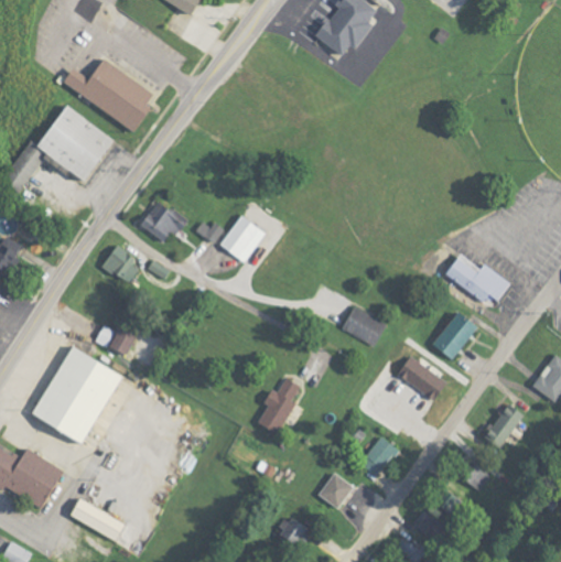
[(160,0),(201,0),(187,19),(160,0)]
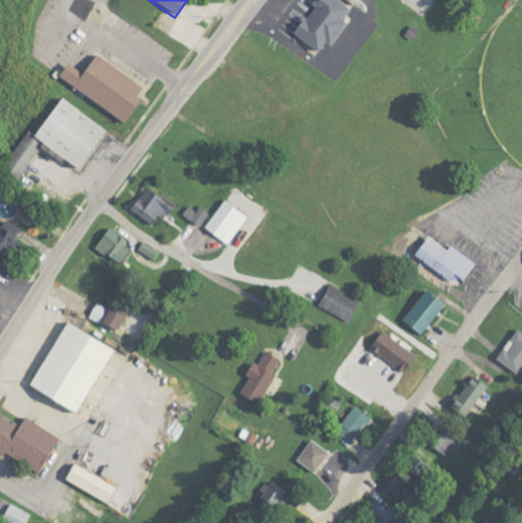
[(290,32),(302,17),(306,21),(316,8),(311,4),(314,0),(335,0),(348,9),(338,21),(344,23),(327,43),(323,40),(315,51),(290,32)]
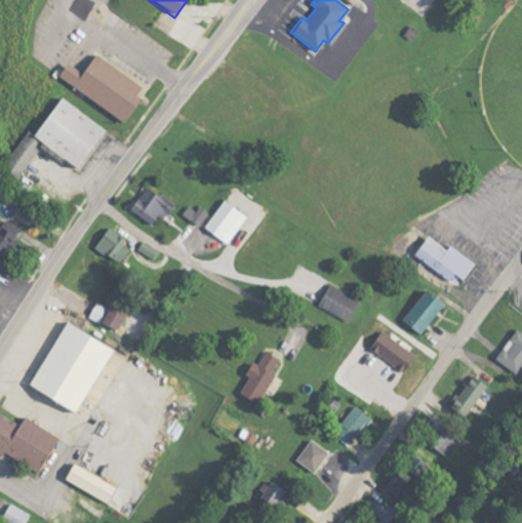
[(56,80),(59,76),(65,68),(80,78),(93,59),(141,92),(135,101),(142,105),(126,127),(56,80)]
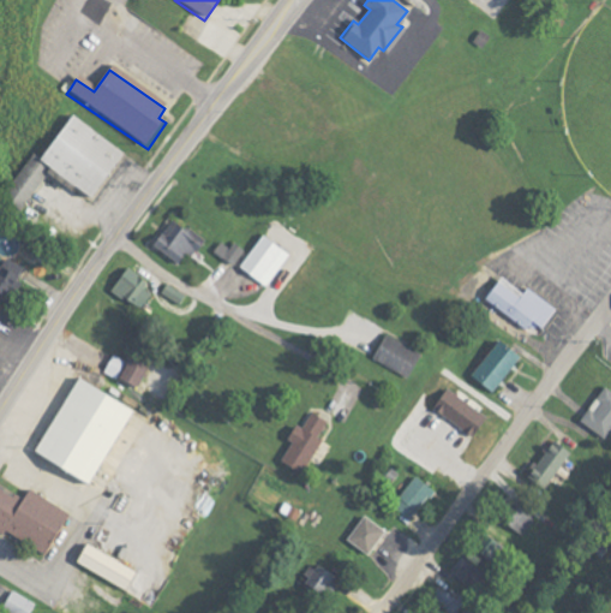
[(90,201),(124,155),(70,114),(36,160),(90,201)]
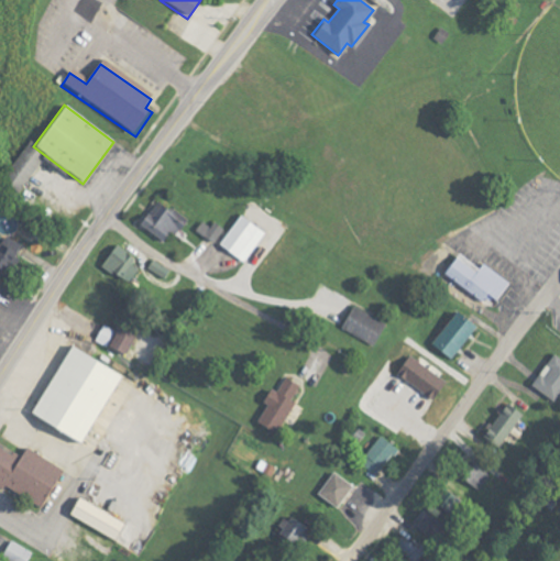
[(19,193),(1,179),(25,146),(43,160),(19,193)]
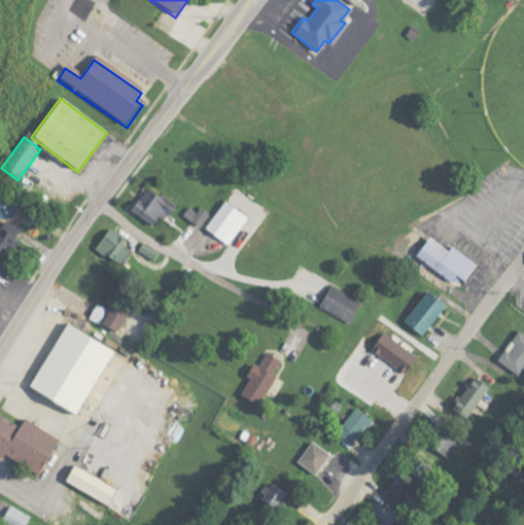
[(131,209),(146,189),(156,198),(159,195),(173,206),(162,220),(155,215),(150,223),(131,209)]
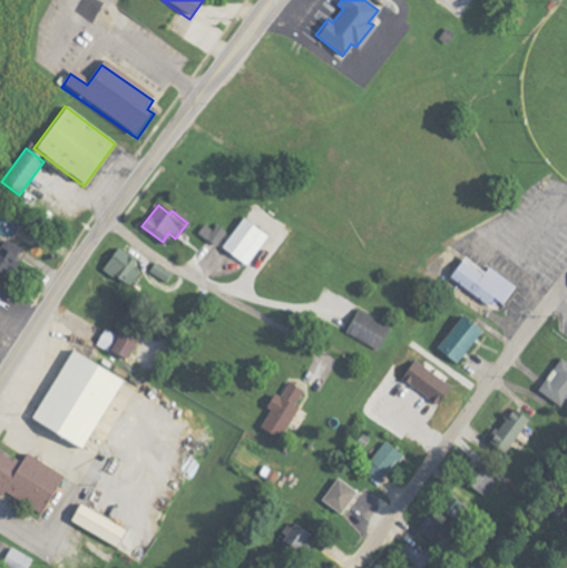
[(222,247),(244,216),(270,235),(247,266),(222,247)]
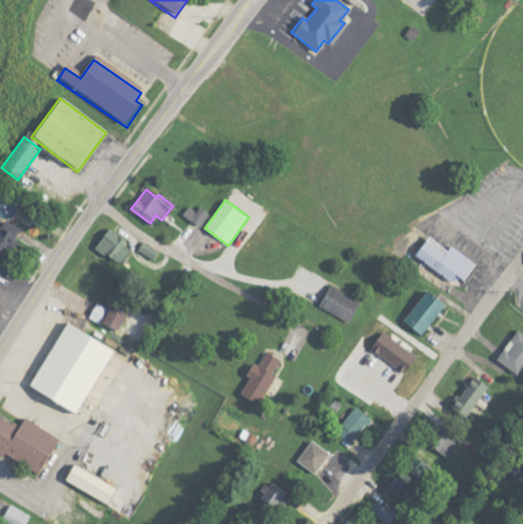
[(189,208),(196,213),(199,208),(208,214),(198,225),(184,215),(189,208)]
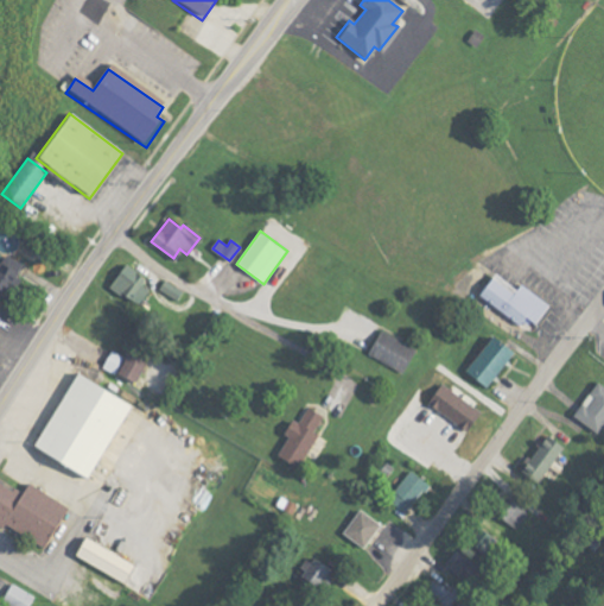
[(110,289),(125,265),(146,279),(141,286),(148,291),(138,307),(110,289)]
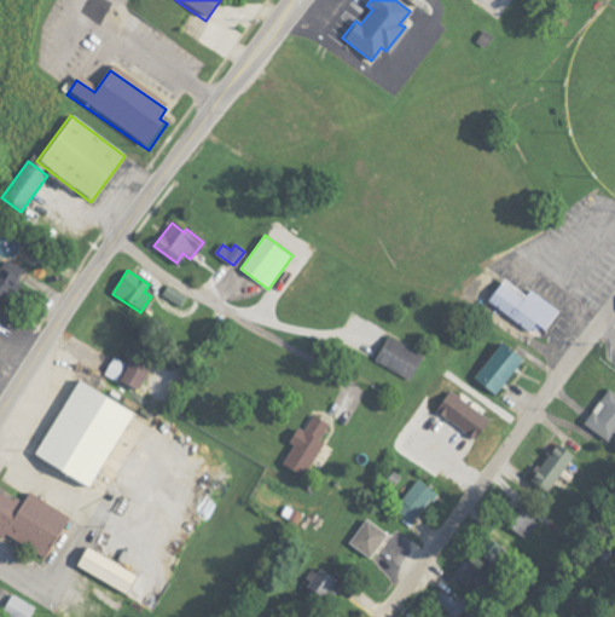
[(488,299),(504,278),(526,295),(531,289),(558,312),(541,333),(533,327),(529,330),(488,299)]
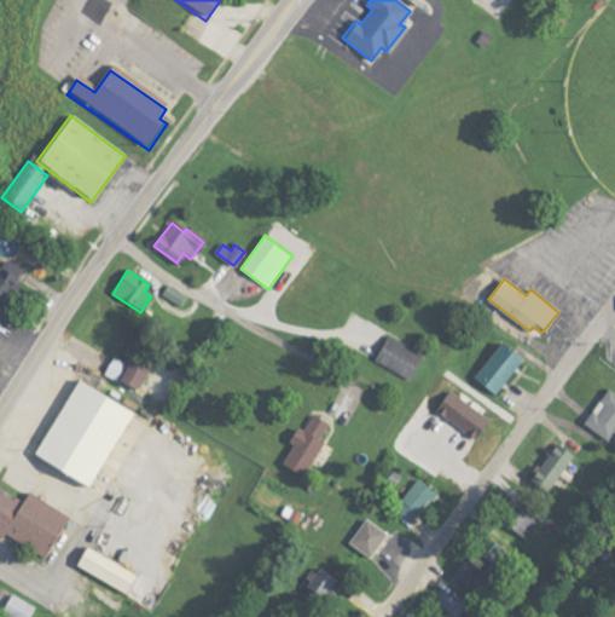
[(162,295),(168,286),(186,298),(180,306),(162,295)]
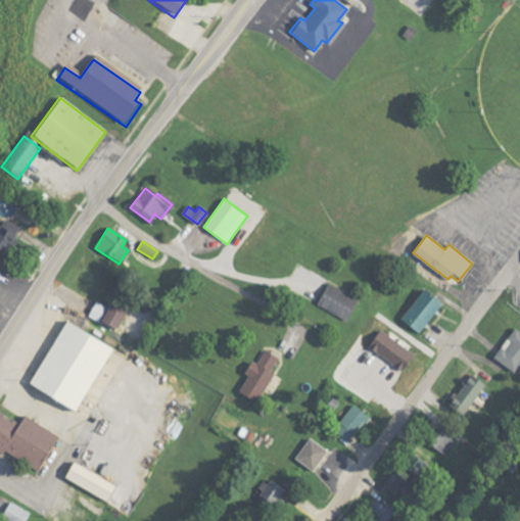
[(317,304),(328,284),(358,300),(347,321),(317,304)]
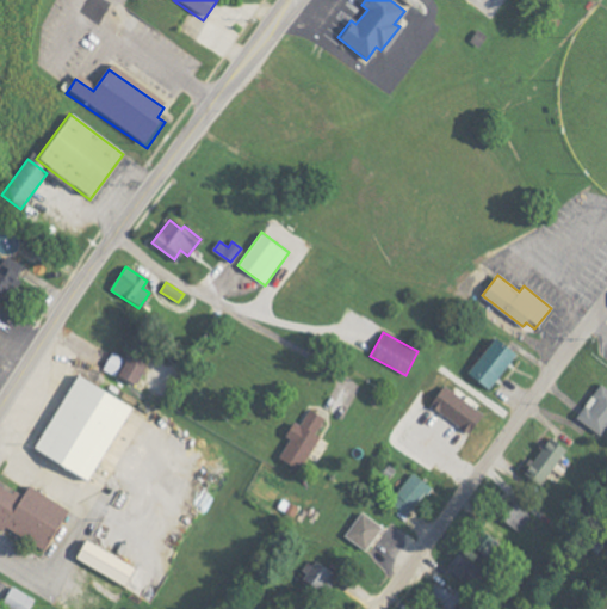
[(468,374),(493,338),(515,355),(489,389),(468,374)]
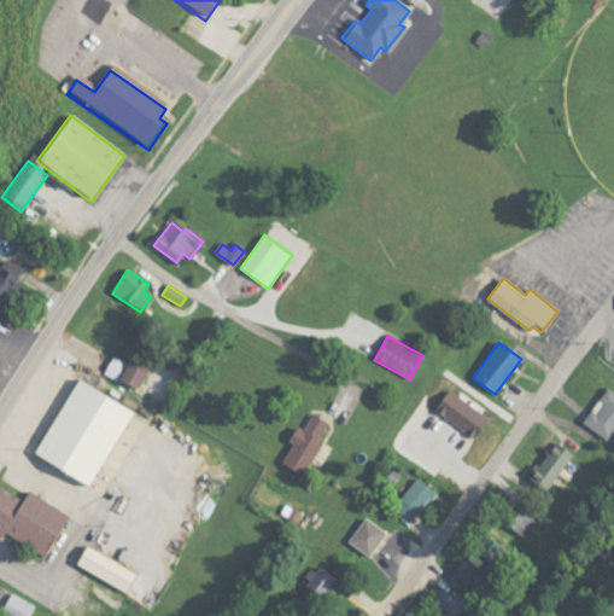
[(105,375),(115,358),(126,364),(132,352),(151,362),(135,390),(105,375)]
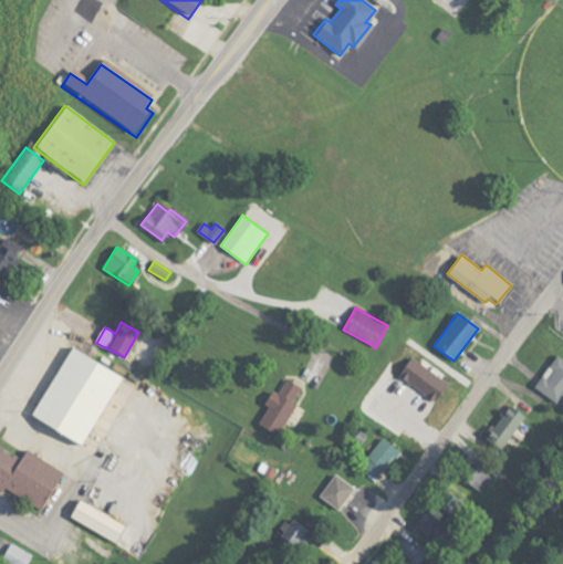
[(29,415),(70,347),(120,378),(79,446),(29,415)]
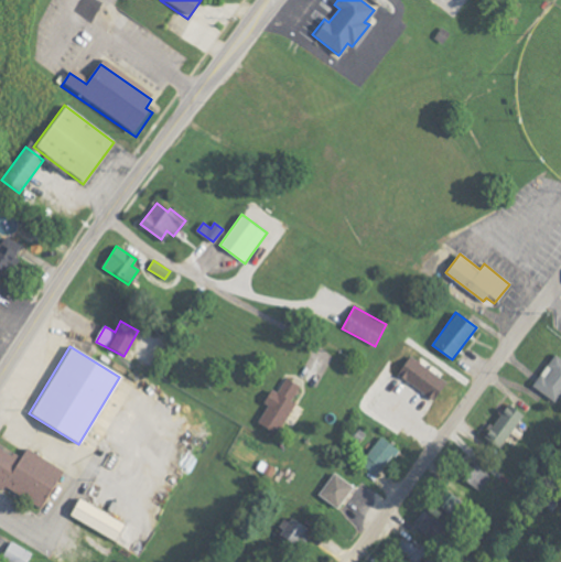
[(532,386),(554,354),(560,358),(560,395),(557,401),(532,386)]
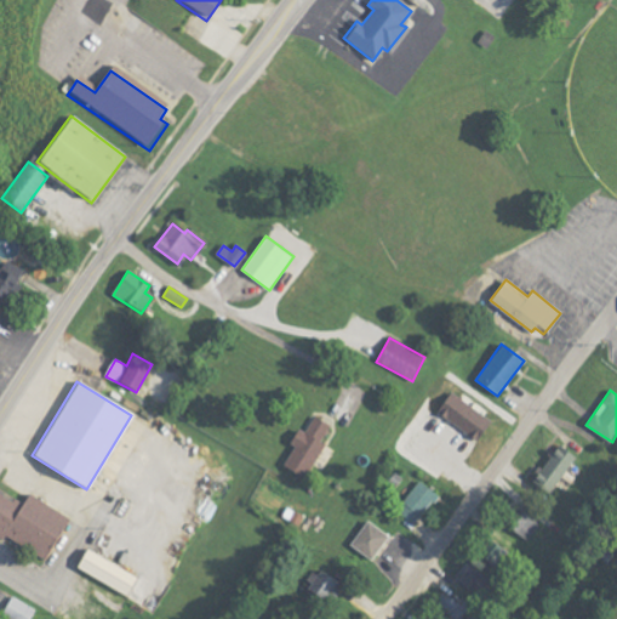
[(284,465),(293,448),(290,444),(298,429),(304,432),(313,418),(330,426),(319,443),(325,447),(306,478),(284,465)]
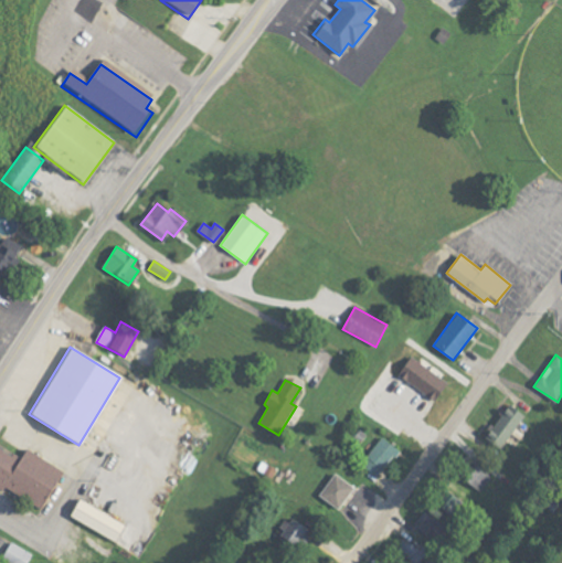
[(508,402),(526,416),(499,450),(481,436),(490,426),(492,428),(502,416),(499,414),(508,402)]
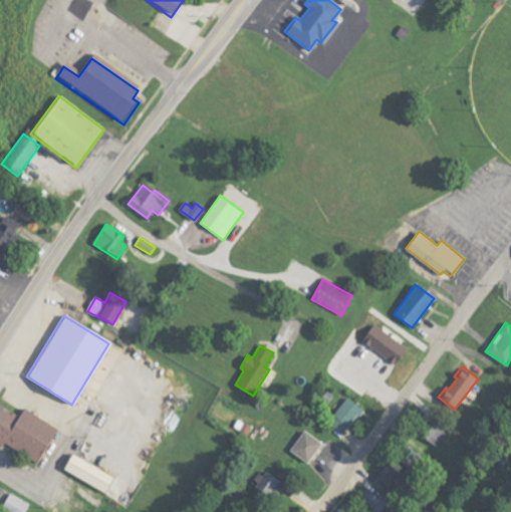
[(327,423),(345,399),(361,411),(343,434),(327,423)]
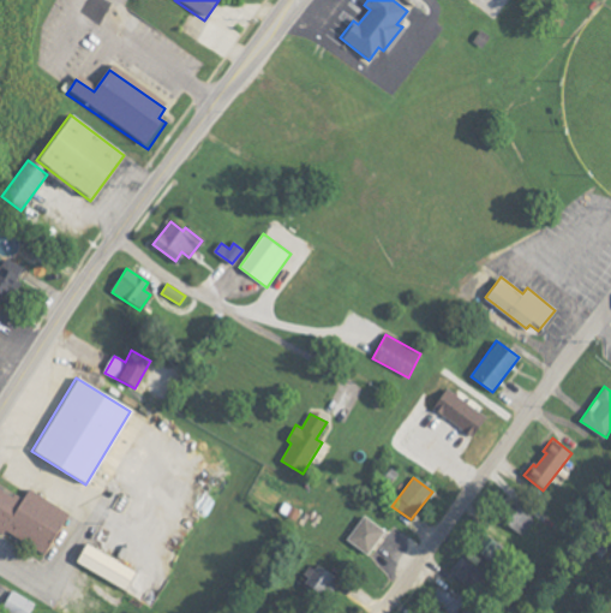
[(0,533),(0,491),(12,498),(15,494),(22,499),(27,491),(67,513),(45,553),(6,531),(4,535),(0,533)]
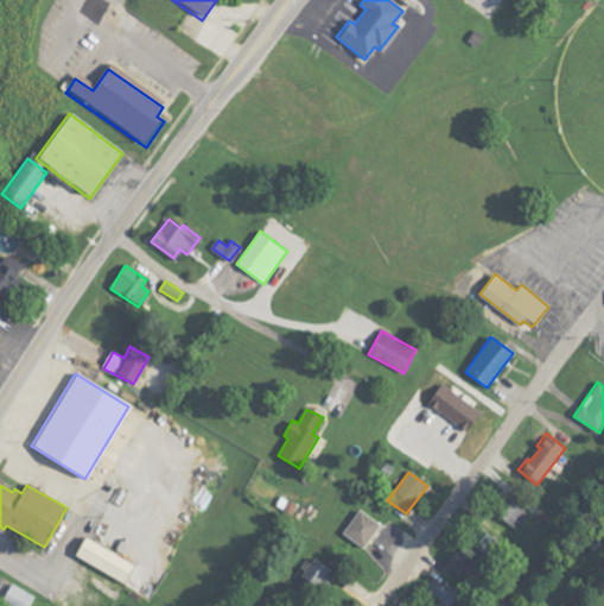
[(491,506),(498,496),(503,499),(507,494),(533,511),(521,531),(494,515),(497,510),(491,506)]
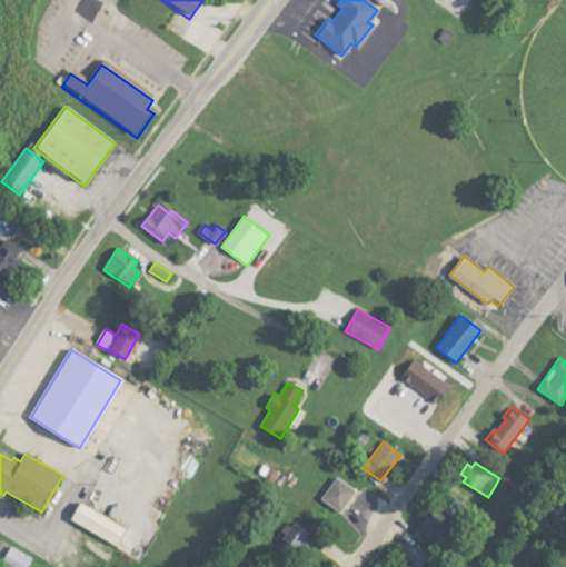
[(320,499),(336,477),(356,490),(340,513),(320,499)]
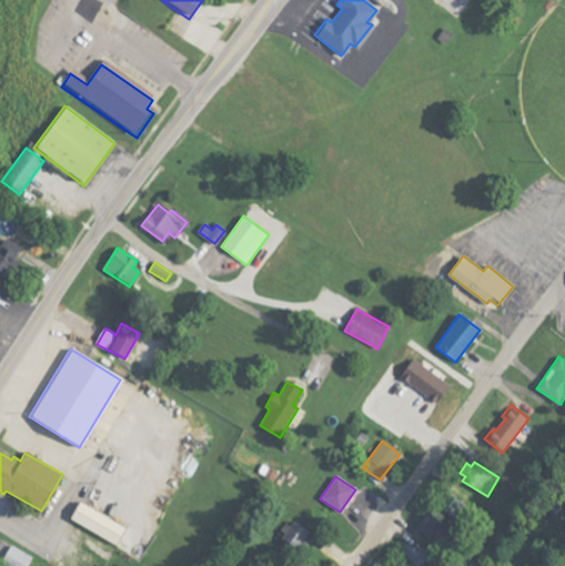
[(442,506),(446,499),(442,495),(446,489),(466,505),(455,517),(442,506)]
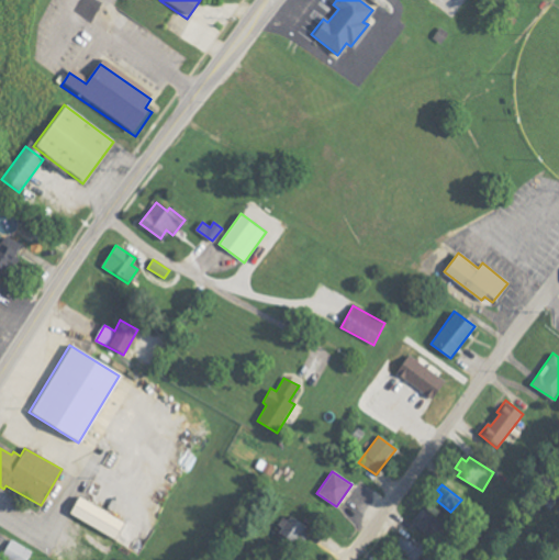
[(69,514),(79,496),(125,522),(116,539),(69,514)]
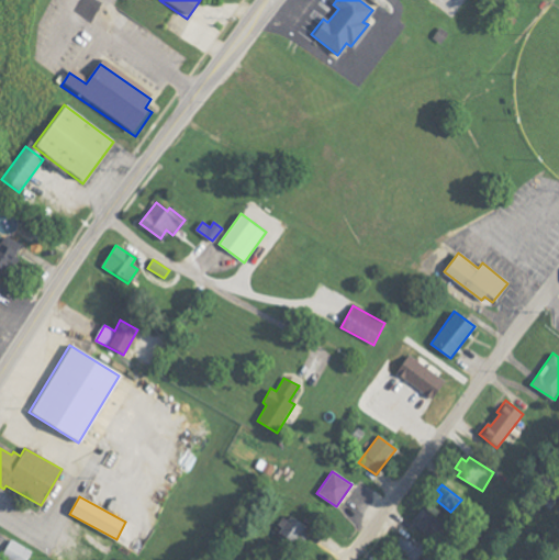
[(415,524),(425,508),(447,523),(436,538),(415,524)]
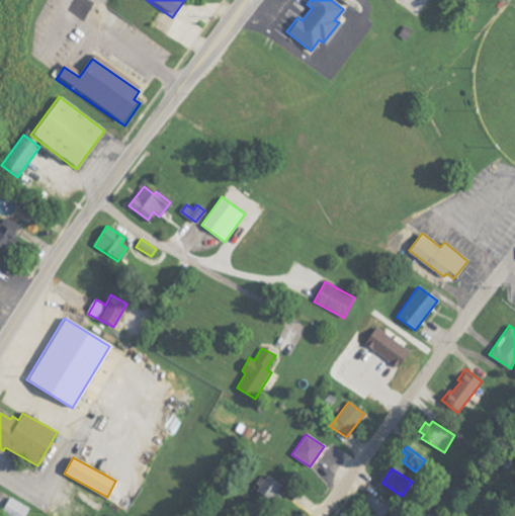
[(267,474),(284,484),(274,501),(258,491),(261,486),(256,483),(260,476),(265,479),(267,474)]
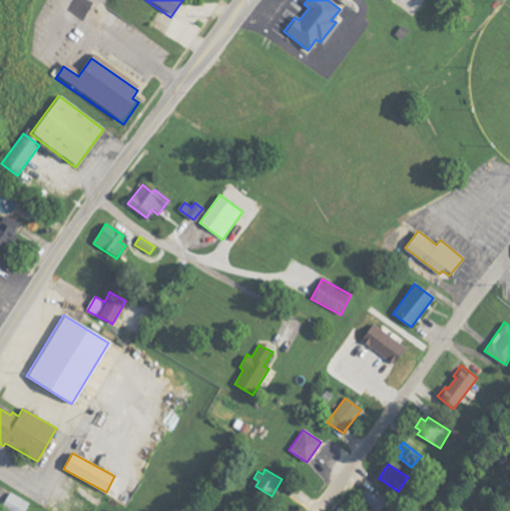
[(362,500),(368,492),(371,494),(373,491),(388,502),(382,510),(371,510),(362,504),(364,501),(362,500)]
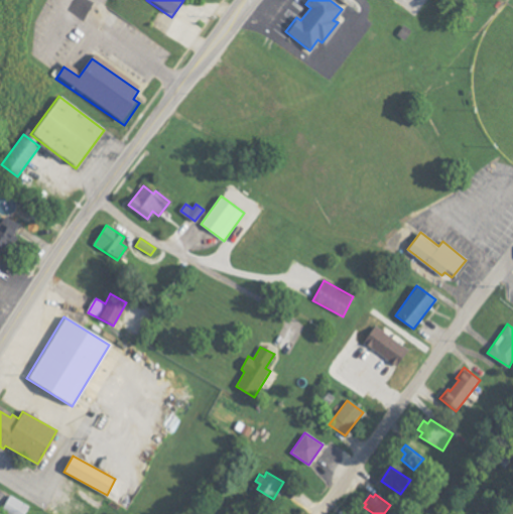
[(4,513),(1,512),(10,495),(32,506),(28,513),(4,513)]
